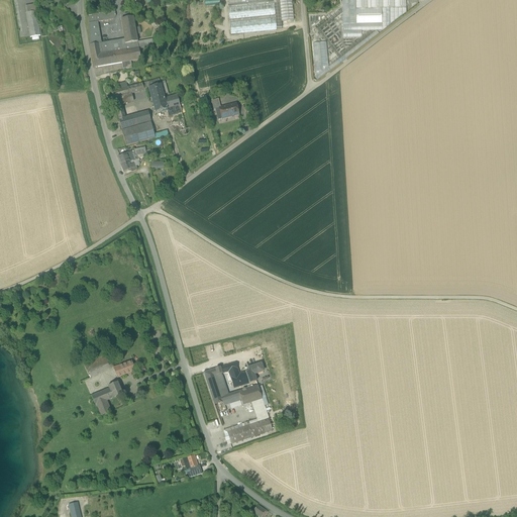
[(228,6),(227,0),(220,0),(224,30),(231,30),(230,23),(230,20),(229,9),(228,6)]
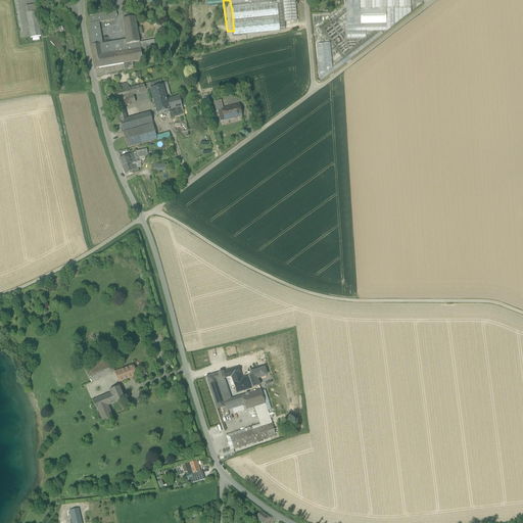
[(277,0),(278,1),(278,4),(279,16),(279,19),(280,29),(286,29),(285,22),(282,0),(277,0)]
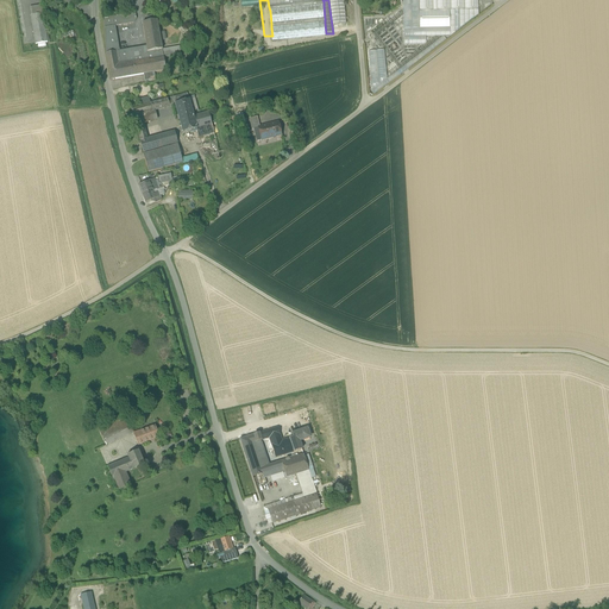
[(328,0),(332,26),(346,24),(347,24),(344,0),(328,0)]
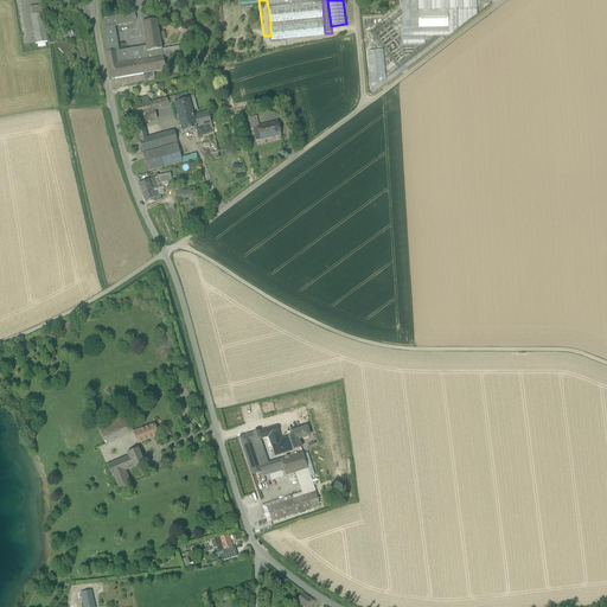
[(417,0),(419,27),(448,26),(447,11),(477,11),(477,0),(417,0)]
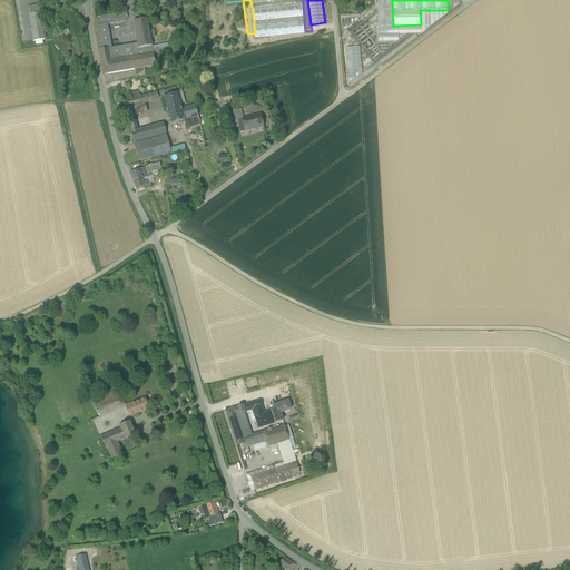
[(304,18),(303,5),(253,10),(254,22),(304,18)]
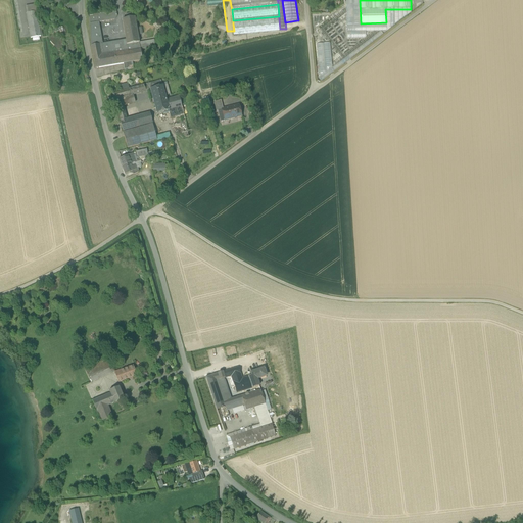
[(26,6),(27,13),(36,12),(35,5),(26,6)]
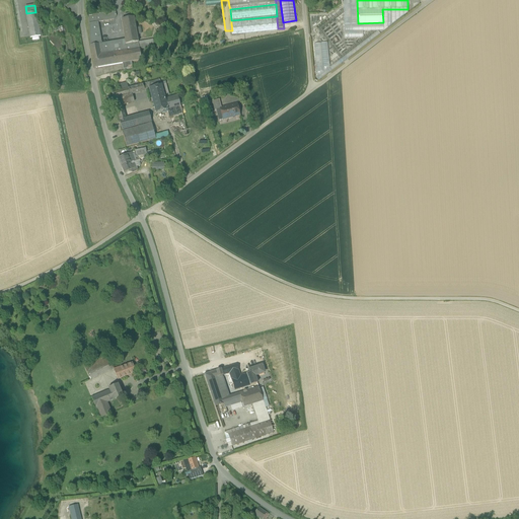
[(94,68),(123,64),(132,62),(141,60),(140,50),(138,43),(126,45),(125,40),(101,44),(98,22),(115,19),(117,16),(116,11),(89,16),(90,46),(94,68)]
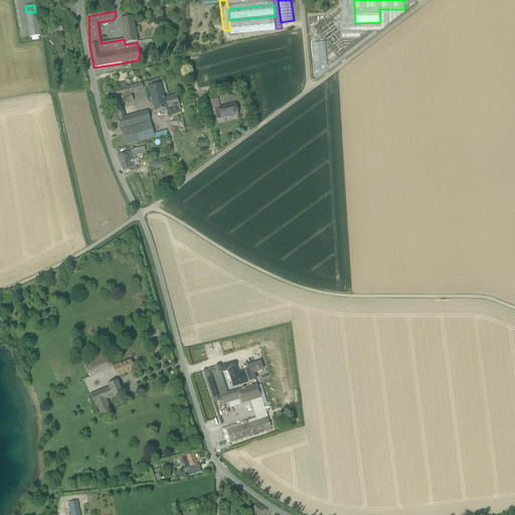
[(30,37),(31,37),(40,35),(35,12),(26,13),(30,37)]
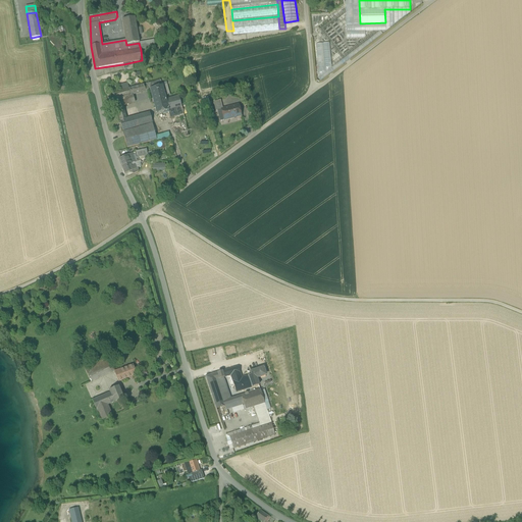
[(139,43),(138,36),(137,28),(135,18),(135,17),(131,18),(126,19),(122,19),(125,40),(126,45),(139,43)]
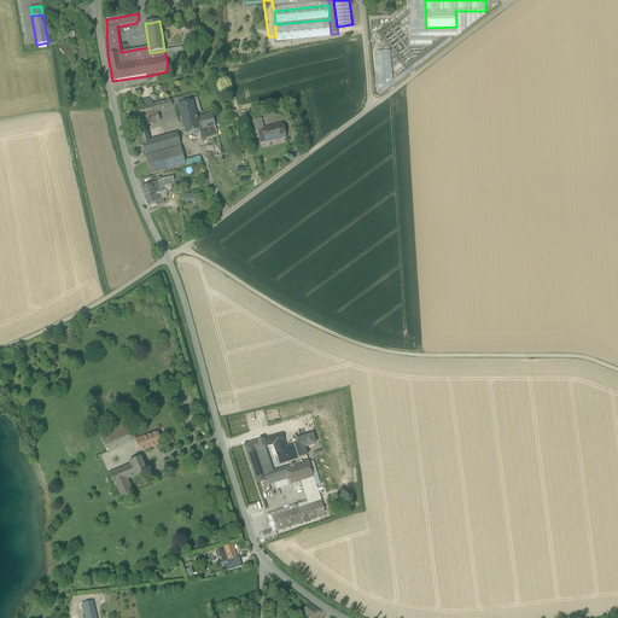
[(331,34),(330,23),(275,28),(277,36),(277,42),(332,38),(331,34)]
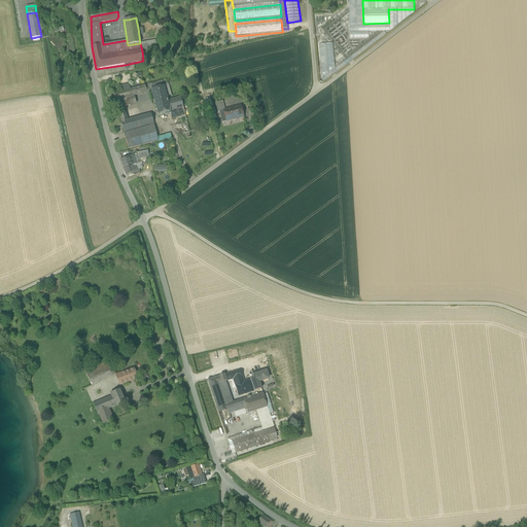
[(31,38),(21,39),(6,42),(4,42),(0,42),(0,48),(5,47),(8,47),(23,44),(25,44),(33,43),(32,38),(31,38)]
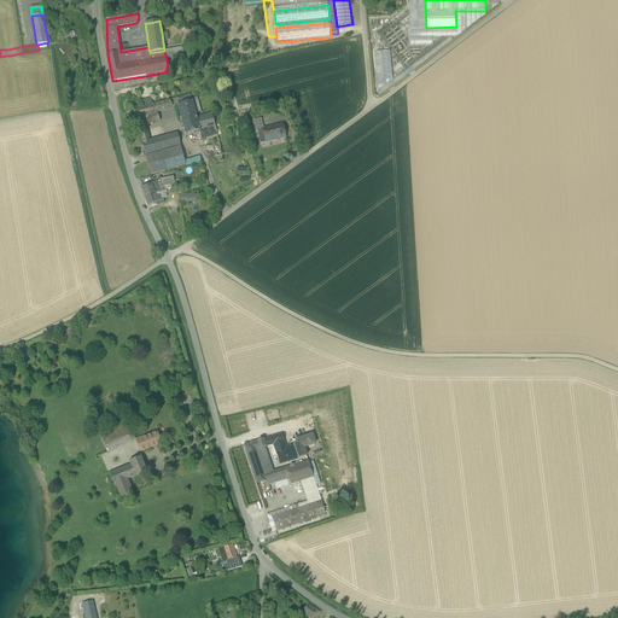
[(182,47),(164,51),(167,59),(184,56),(182,47)]
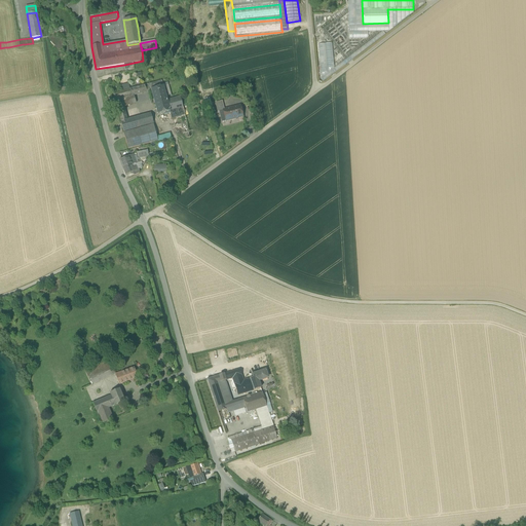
[(333,43),(320,44),(322,79),(328,78),(327,72),(335,71),(333,43)]
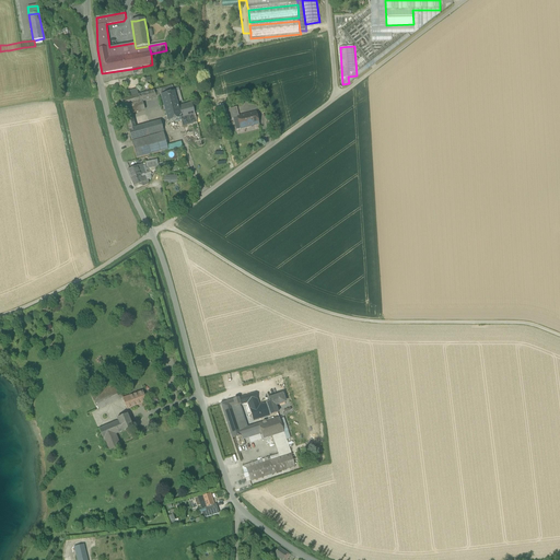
[(26,47),(24,47),(32,97),(35,96),(26,47)]
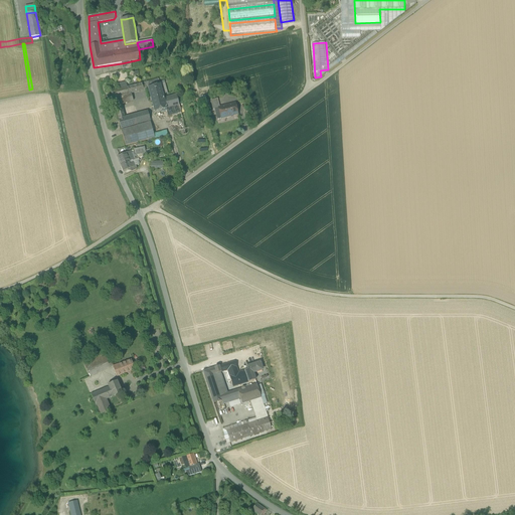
[(8,46),(5,46),(12,93),(15,92),(8,46)]
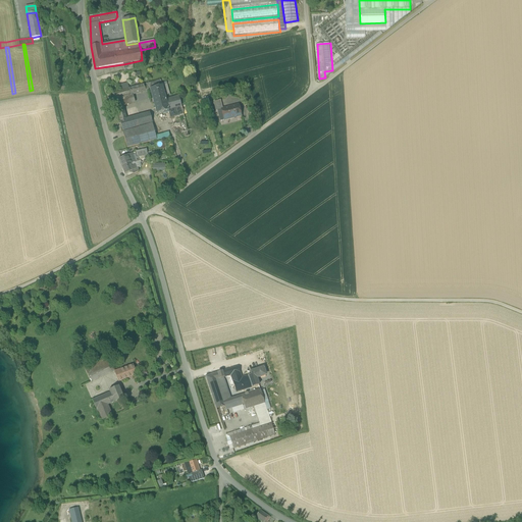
[(146,91),(150,90),(150,89),(162,86),(162,84),(161,81),(144,85),(146,91)]
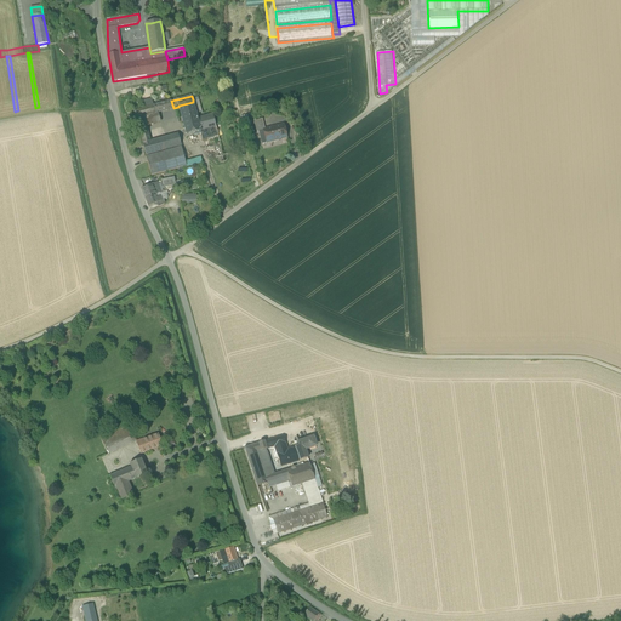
[(198,98),(193,100),(193,102),(197,115),(203,114),(198,98)]
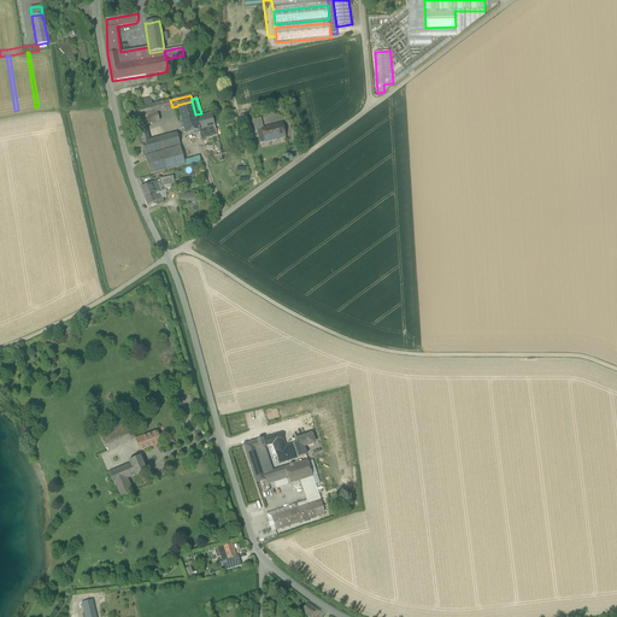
[(170,100),(153,106),(154,112),(157,112),(172,107),(170,100)]
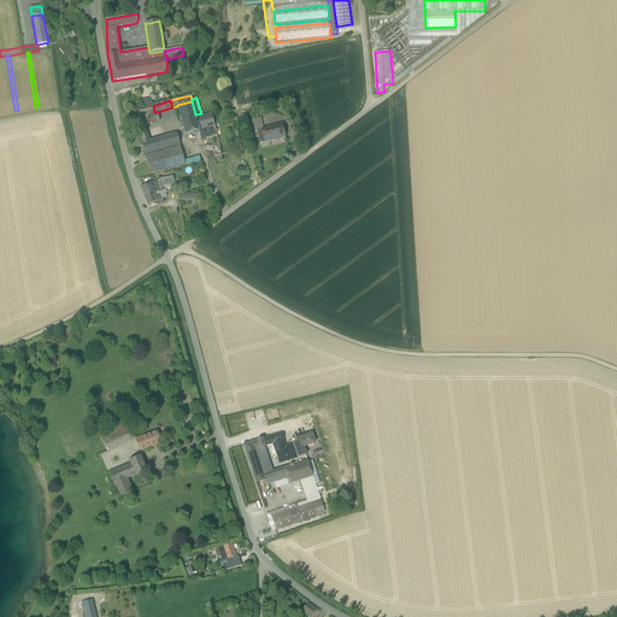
[(195,115),(192,101),(177,105),(177,106),(186,135),(200,130),(197,118),(195,115)]
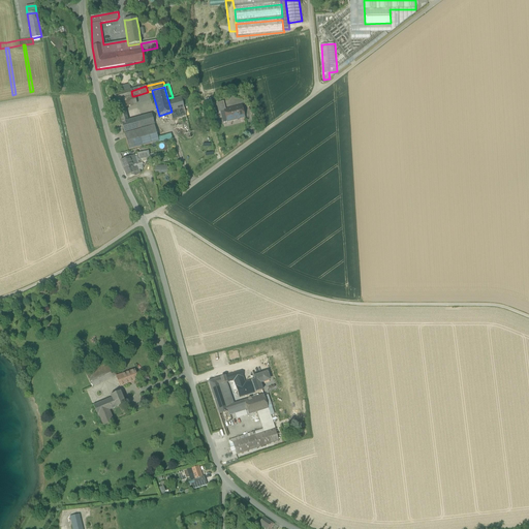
[(122,99),(132,96),(131,91),(126,92),(121,94),(122,99)]
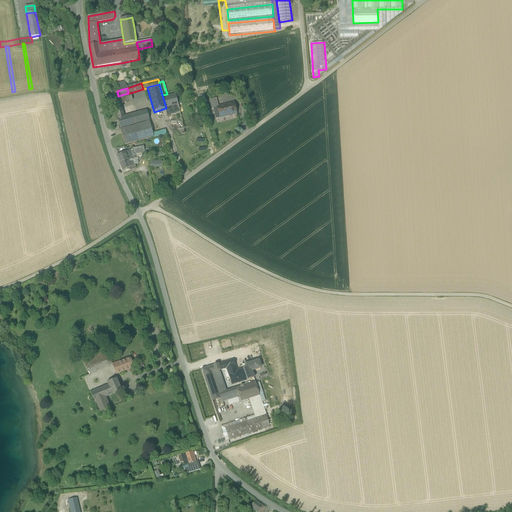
[(110,92),(114,106),(121,105),(121,104),(118,96),(117,91),(110,92)]
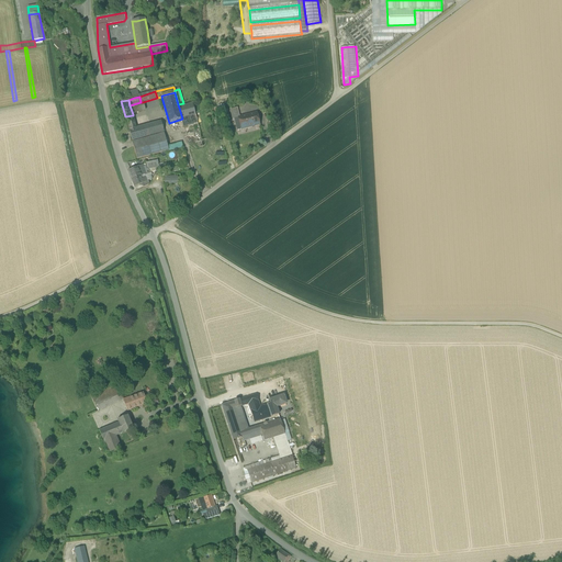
[(145,111),(143,102),(141,102),(130,105),(133,114),(145,111)]
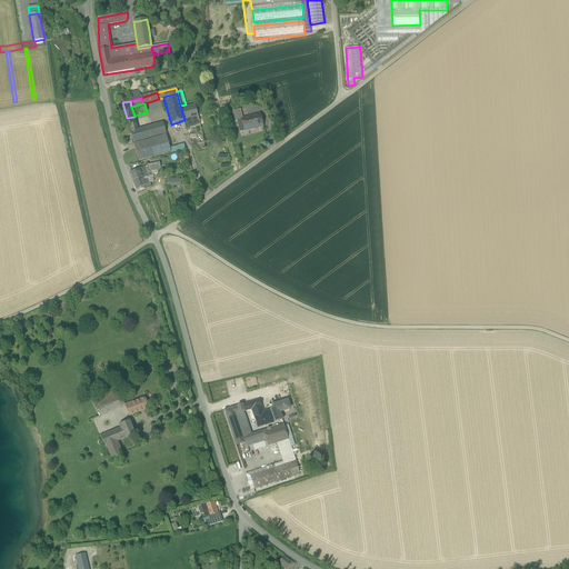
[(181,109),(185,120),(198,117),(195,105),(181,109)]
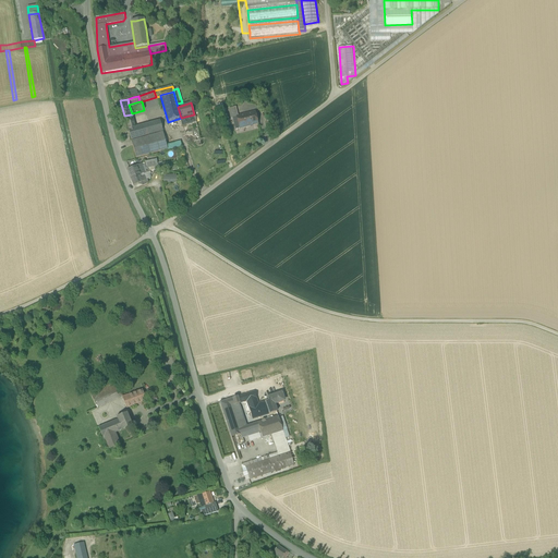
[(229,110),(231,119),(232,119),(238,118),(237,117),(238,117),(235,108),(229,110)]
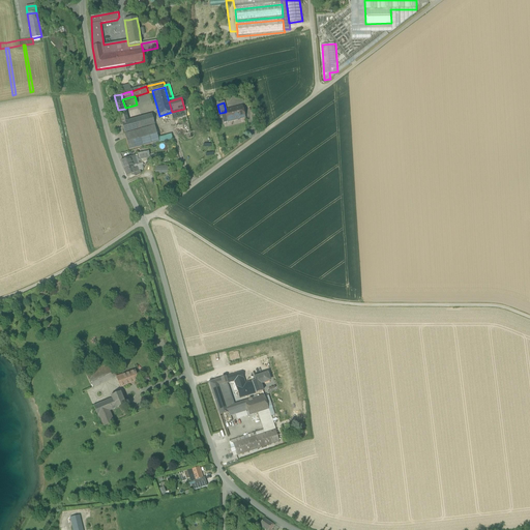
[(226,112),(228,122),(244,118),(241,107),(226,111),(225,111),(226,112)]
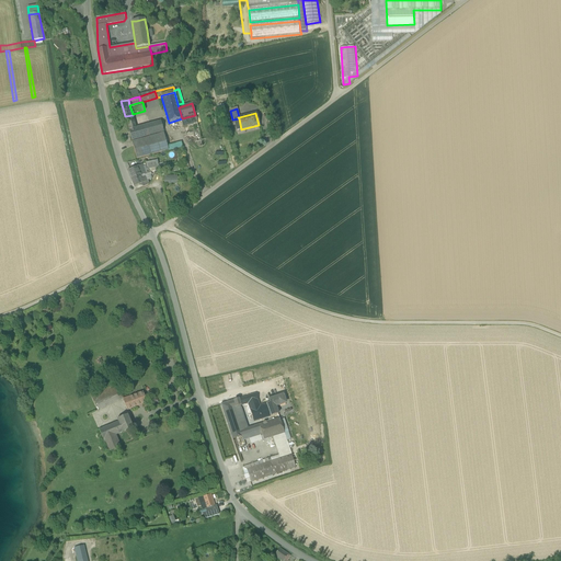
[(197,122),(195,115),(182,118),(183,126),(197,122)]
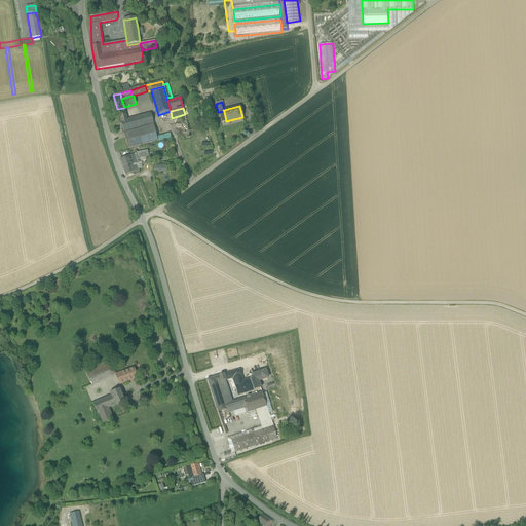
[(127,120),(125,111),(118,113),(121,122),(127,120)]
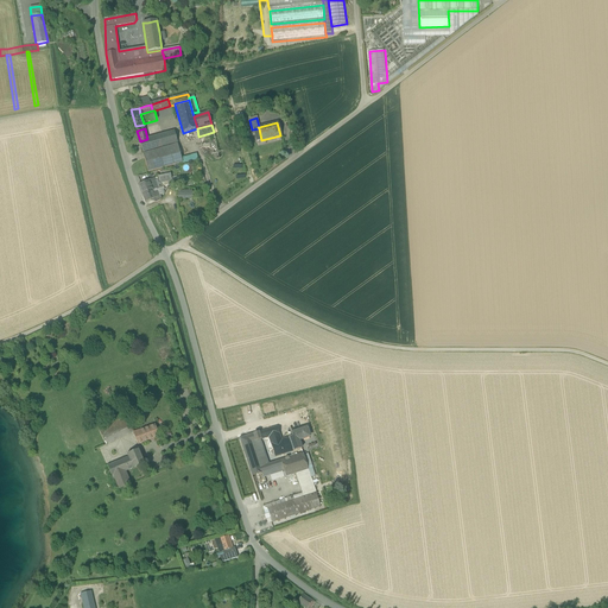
[(175,132),(166,134),(170,145),(177,144),(175,132)]
